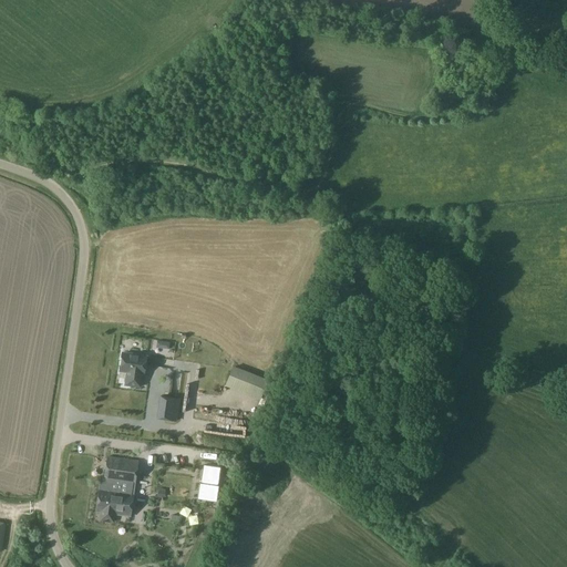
[(144,374),(146,357),(122,353),(120,371),(126,372),(125,385),(140,388),(142,374),(144,374)]
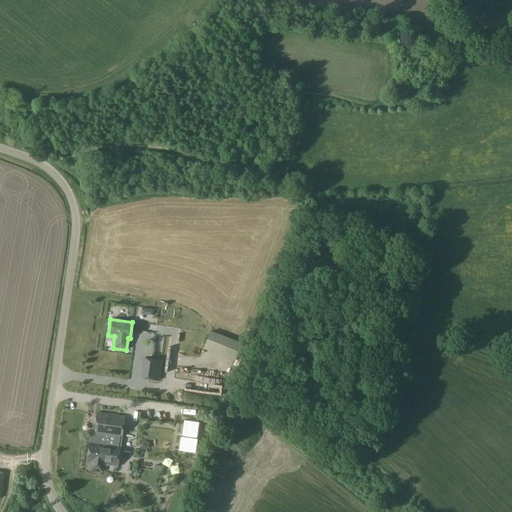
[(210,331),(203,349),(235,362),(242,344),(210,331)]
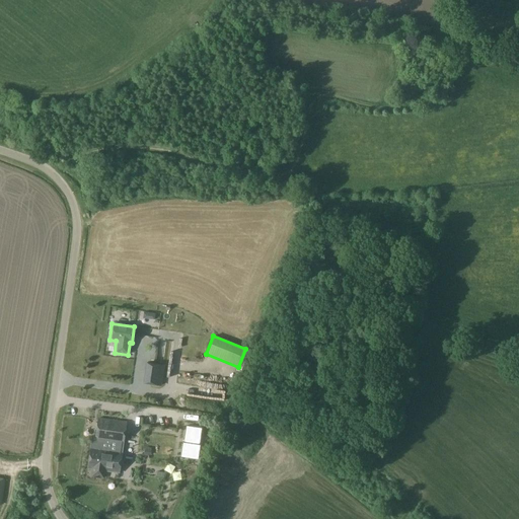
[(144,383),(160,386),(163,366),(147,364),(144,383)]
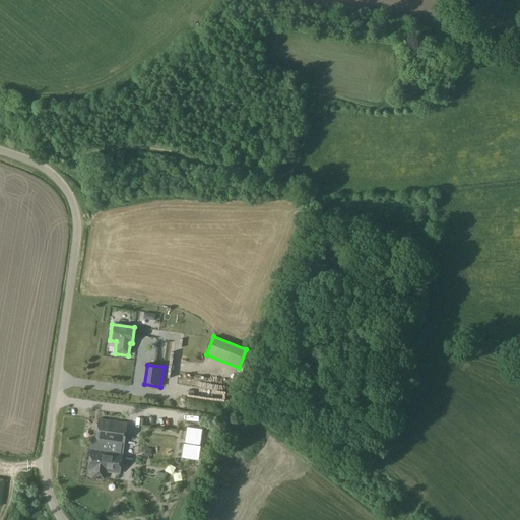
[(88,469),(107,472),(120,473),(126,424),(99,419),(95,439),(92,439),(88,469)]
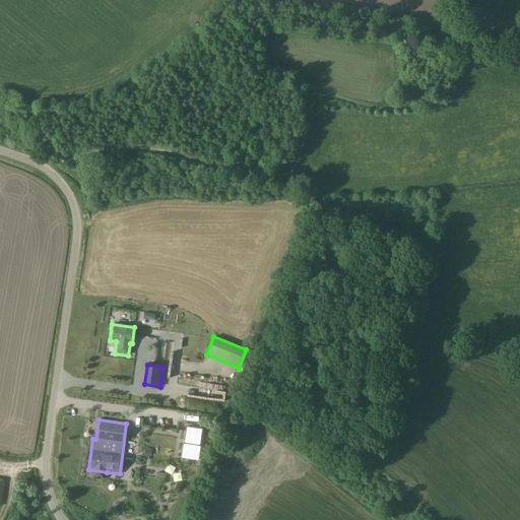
[(202,430),(186,427),(182,457),(197,460),(202,430)]
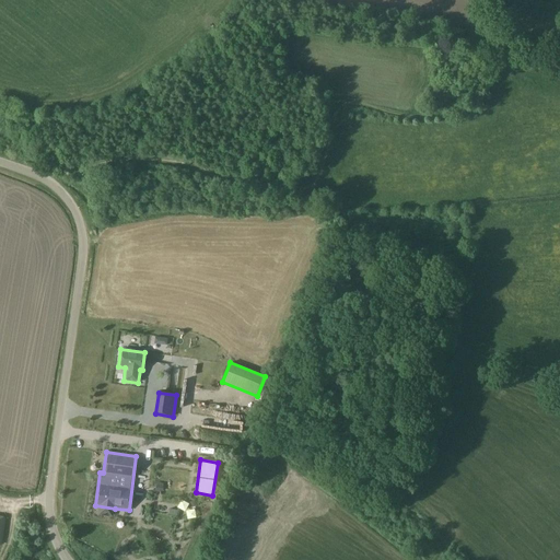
All buildings are outlined.
